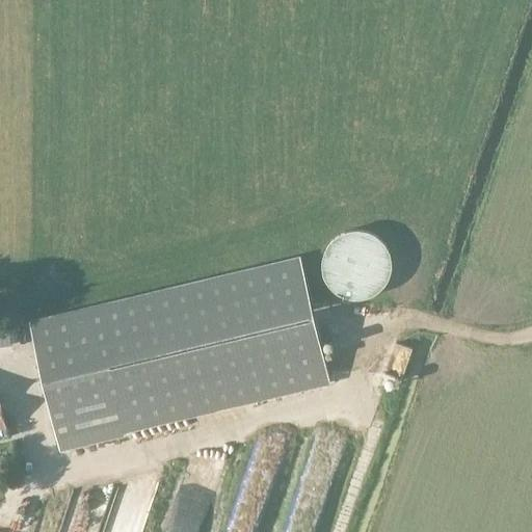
[(321,261),(321,264),(321,267),(321,270),(322,273),(323,275),(324,278),(325,282),(327,284),(328,286),(330,289),(334,291),(336,292),(338,294),(341,295),(344,296),(346,297),(349,298),(352,298),(355,298),(358,298),(362,298),(365,297),(367,296),(370,295),(373,294),(375,292),(377,291),(380,289),(381,286),(383,284),(386,282),(387,278),(388,275),(389,273),(390,270),(390,267),(390,264),(390,261),(390,258),(389,255),(388,253),(387,249),(386,246),(383,244),(381,242),(380,239),(377,238),(375,236),(373,234),(370,233),(367,232),(365,231),(362,230),(358,230),(355,230),(352,230),(349,230),(346,231),(344,232),(341,233),(338,234),(336,236),(334,238),(330,239),(328,242),(327,244),(325,246),(324,249),(323,253),(322,255),(321,258),(321,261)]
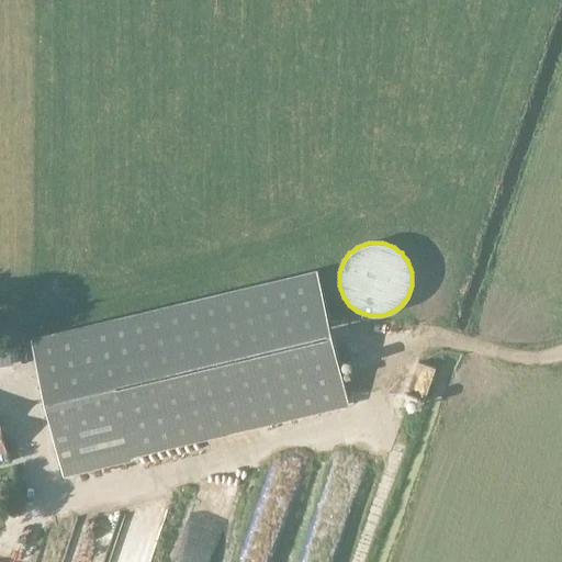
[(30,340),(63,475),(132,460),(131,457),(348,405),(316,272),(30,340)]
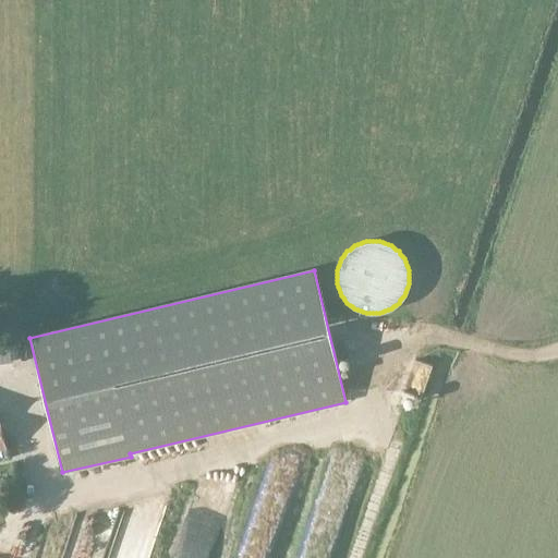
[(0,339),(0,363),(11,362),(8,338),(0,339)]
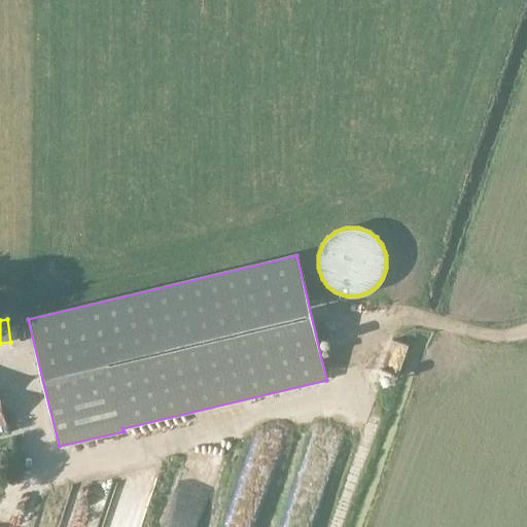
[(187,447),(163,526),(190,526),(212,454),(187,447)]
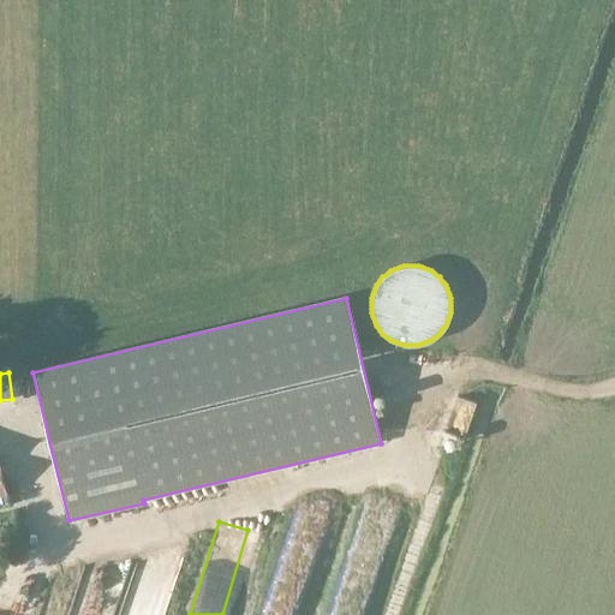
[(357,614),(362,598),(346,595),(345,599),(326,595),(321,614),(357,614)]
